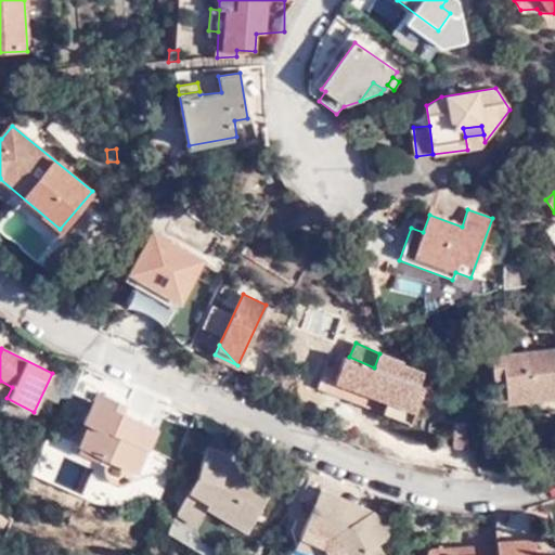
[(491,356),(494,379),(504,378),(505,396),(538,391),(539,400),(554,398),(554,364),(553,349),(491,356)]
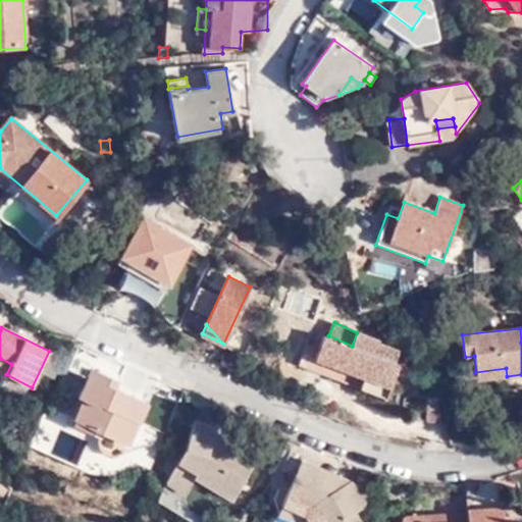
[(400,349),(357,332),(352,346),(328,335),(324,334),(316,357),(390,386),(399,364),(395,362),(400,349)]
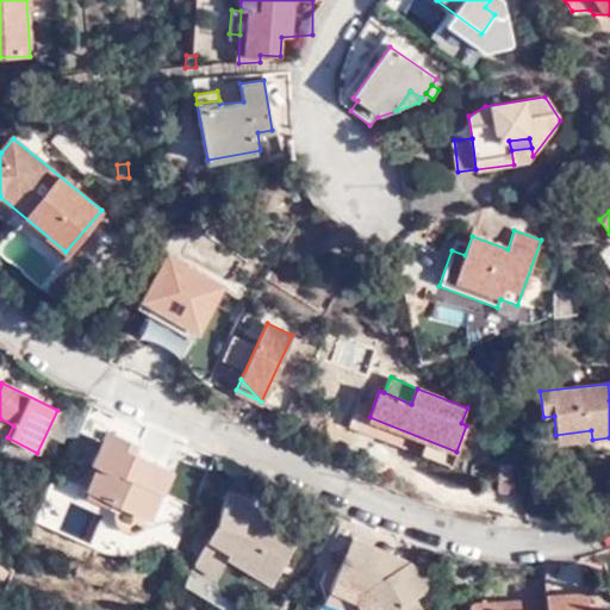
[(554,416),(543,417),(546,444),(592,440),(591,430),(555,435),(554,416)]
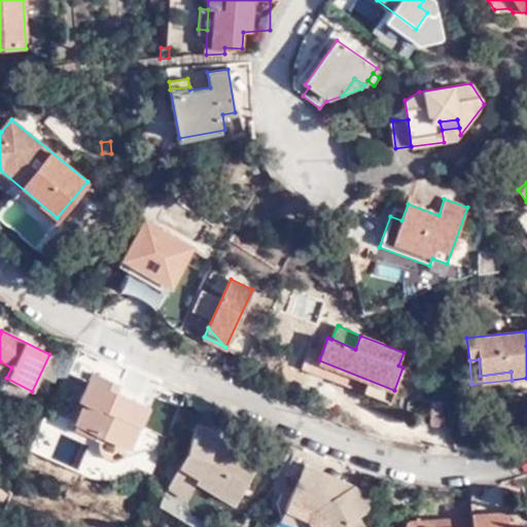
[(0,361),(0,375),(6,378),(11,367),(0,361)]
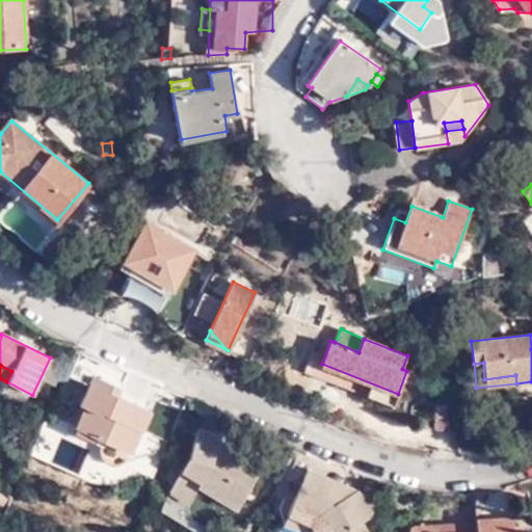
[(88,381),(89,382),(117,395),(120,386),(92,374),(88,381)]
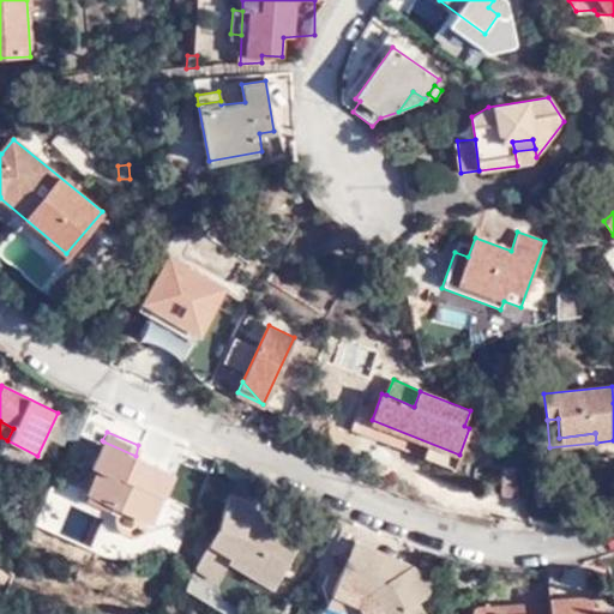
[(154,521),(154,519),(160,505),(167,489),(174,474),(136,456),(103,441),(91,468),(97,471),(88,489),(122,505),(154,521)]
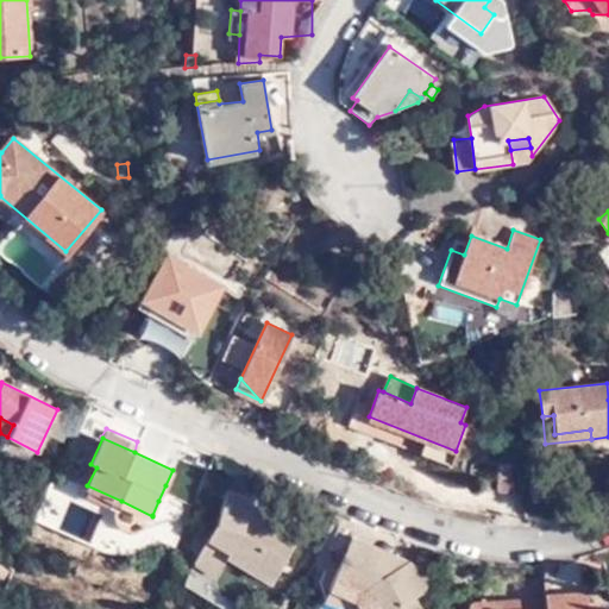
[(522,495),(522,463),(500,463),(498,493),(522,495)]
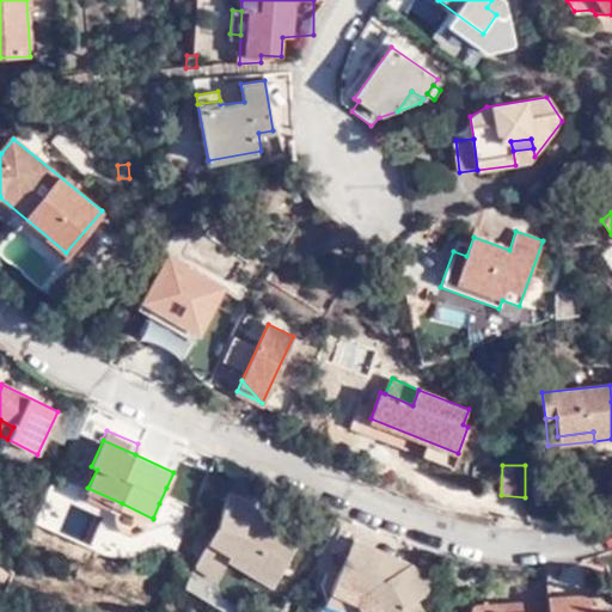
[(166,488),(173,491),(179,475),(173,472),(166,488)]
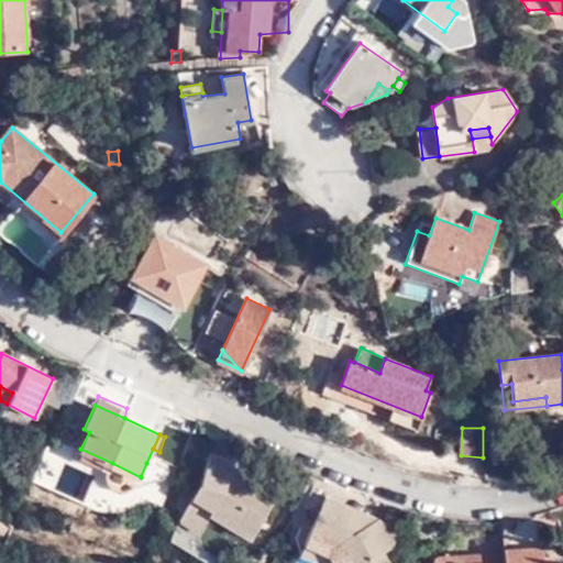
[(146,463),(154,466),(161,453),(159,452),(153,449),(146,463)]
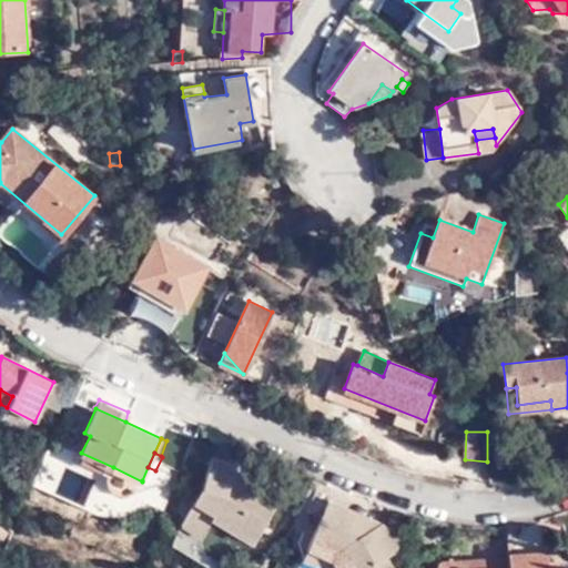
[(214,517),(216,519),(255,541),(281,496),(250,477),(244,485),(232,479),(234,469),(235,460),(213,455),(204,485),(195,500),(216,513),(214,517)]
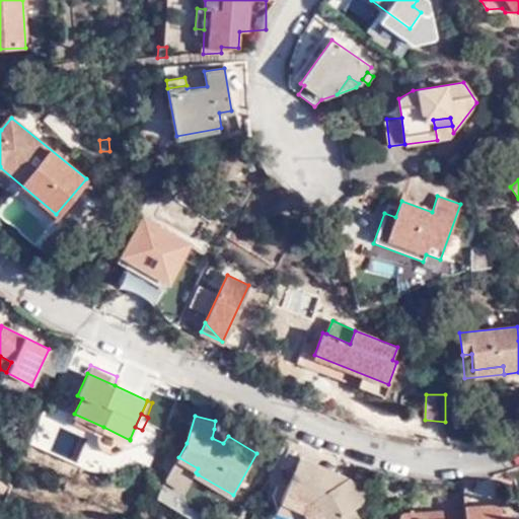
[(127,446),(130,440),(103,427),(100,434),(100,437),(100,444),(102,447),(105,451),(110,453),(115,453),(120,452),(124,450),(127,446)]
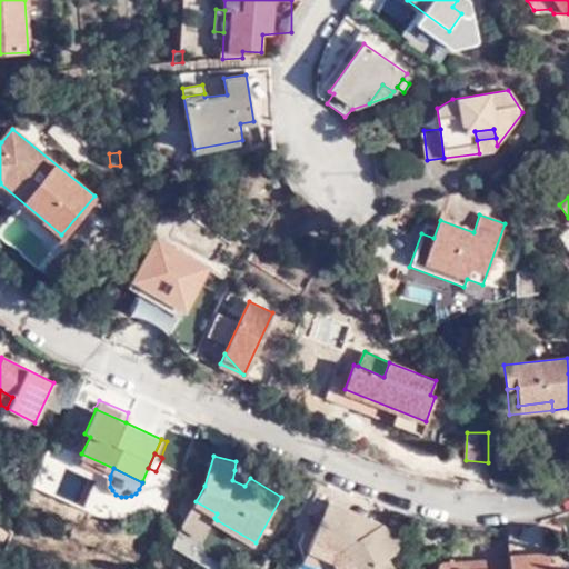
[(148,468),(142,481),(150,485),(156,471),(148,468)]
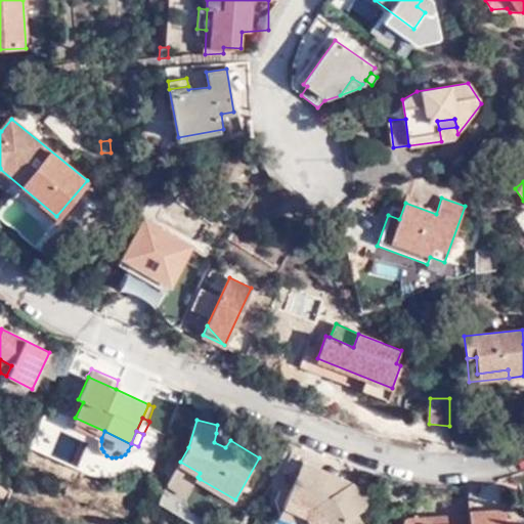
[(225,447),(230,440),(216,433),(214,442),(225,447)]
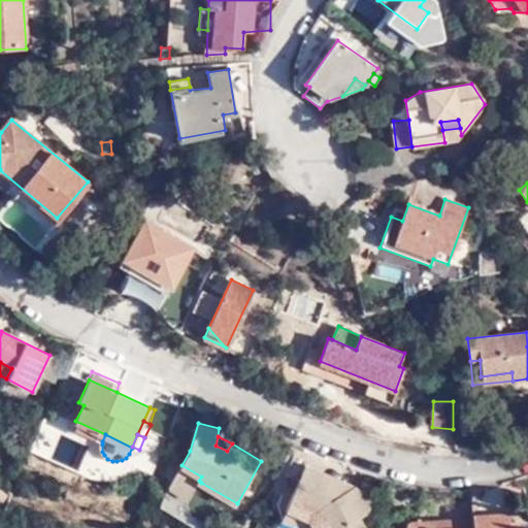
[(191,498),(201,483),(199,481),(201,476),(182,465),(170,486),(191,498)]
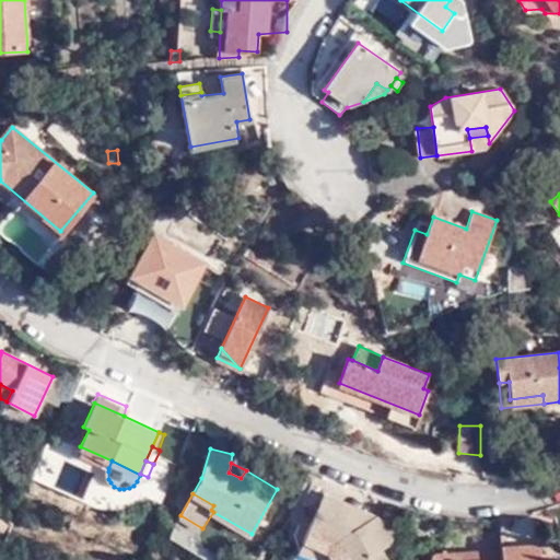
[(356,528),(376,516),(326,494),(324,498),(350,510),(347,513),(356,528)]
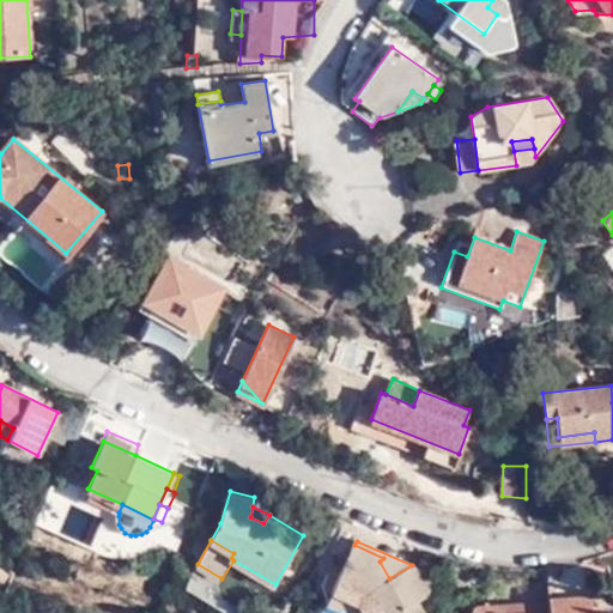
[(431,572),(412,565),(389,578),(380,562),(383,558),(354,545),(337,584),(359,596),(369,612),(424,612),(418,602),(419,600),(423,599),(426,595),(429,593),(431,572)]
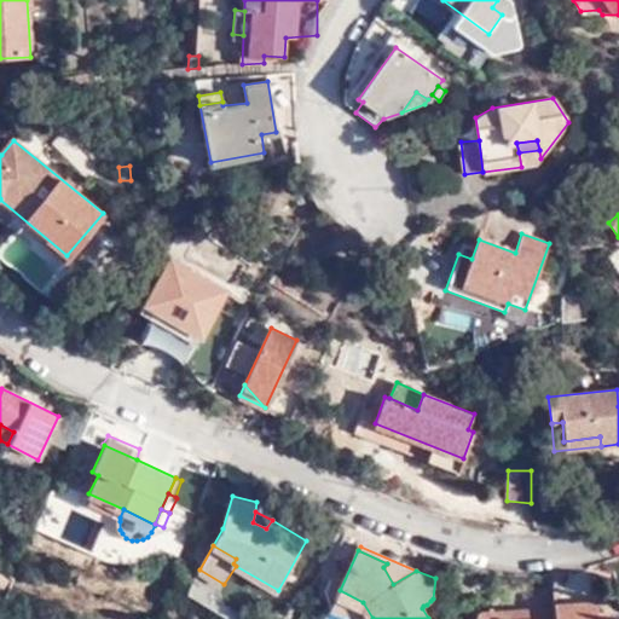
[(576,571),(553,574),(555,607),(594,602),(593,580),(591,579),(589,566),(576,571)]
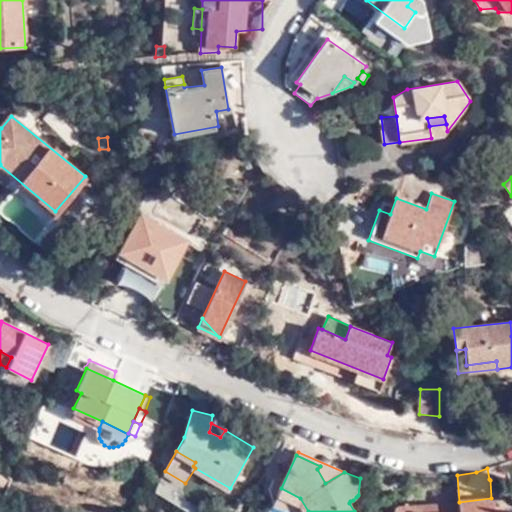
[(291,511),(308,511),(300,498),(281,488),(274,503),(291,511)]
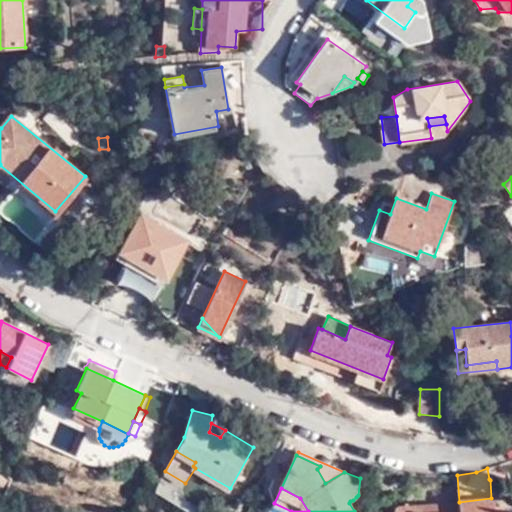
[(491,498),(459,502),(459,503),(459,511),(432,511),(422,511),(422,505),(398,507),(395,510),(394,511),(492,511),(492,502),(492,498),(491,498)]
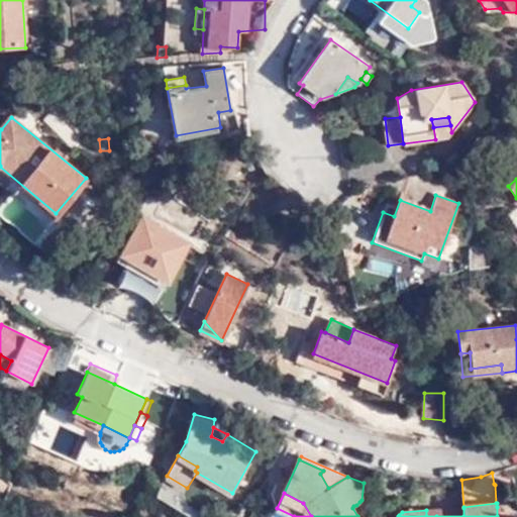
[(506,507),(497,507),(497,516),(509,516),(510,511),(506,507)]
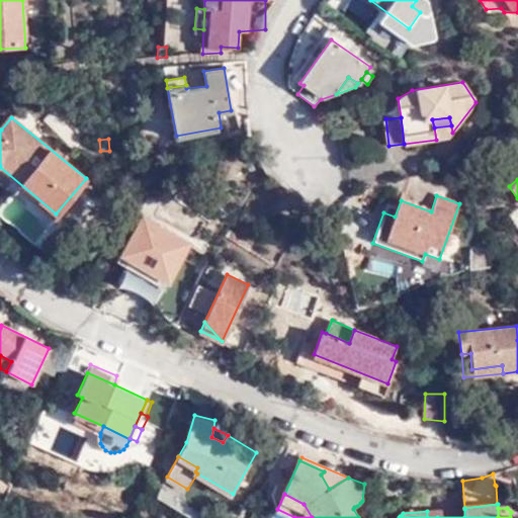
[(437,517),(464,517),(464,509),(427,511),(427,517),(437,517)]
